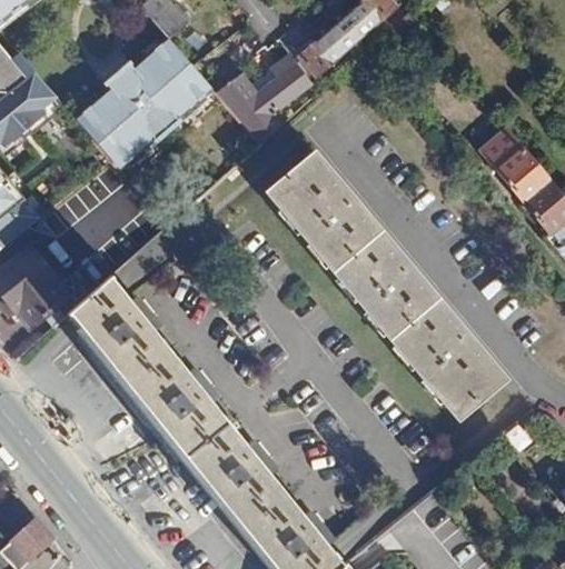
[(0,0),(0,98),(37,69),(18,49),(13,53),(0,39),(0,23),(27,0),(0,0)]
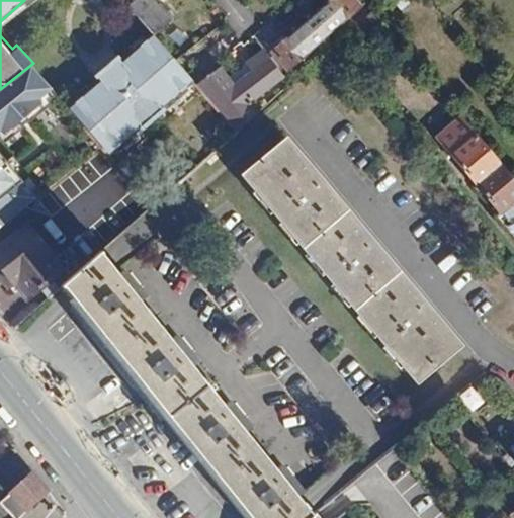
[(135,0),(127,6),(152,34),(171,19),(155,0),(135,0)]
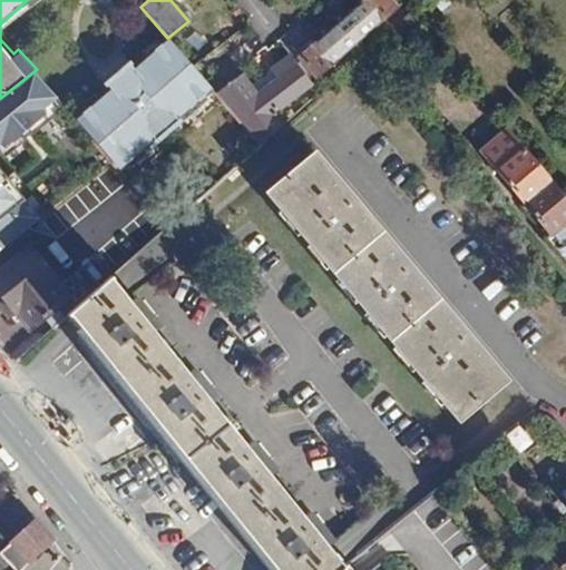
[(387,0),(364,0),(300,57),(318,77),(394,9),(387,0)]
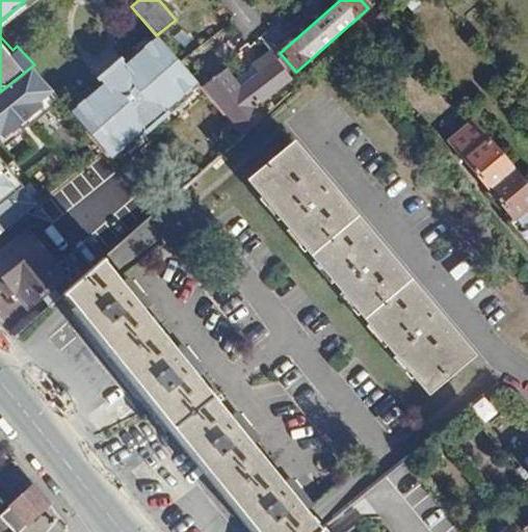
[(179,61),(156,35),(73,109),(107,148),(119,161),(202,87),(179,61)]
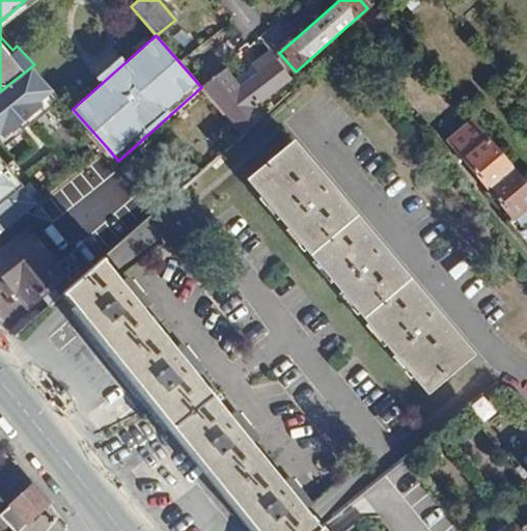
[(269,51),(254,62),(260,71),(238,89),(223,72),(202,89),(243,135),(266,115),(256,103),(290,77),(269,51)]
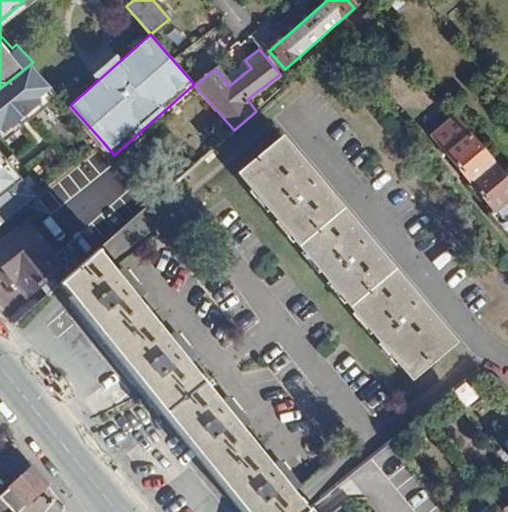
[(56,89),(33,62),(0,88),(0,224),(19,209),(39,193),(19,167),(14,171),(0,154),(0,133),(5,129),(9,134),(25,122),(21,117),(26,113),(30,118),(46,105),(41,100),(56,89)]
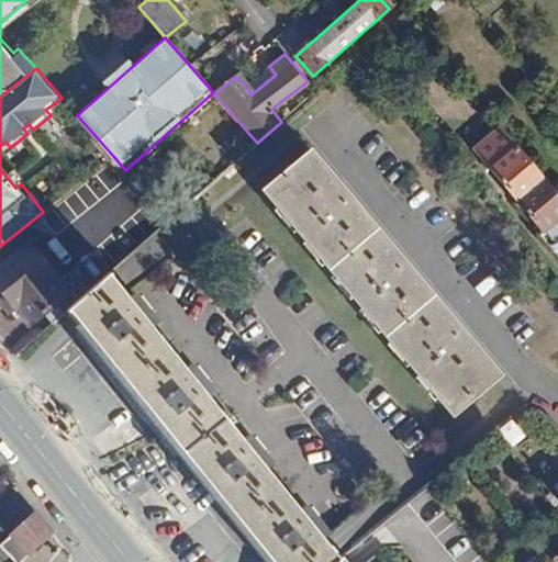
[(473,148),(517,200),(544,178),(500,125),(473,148)]
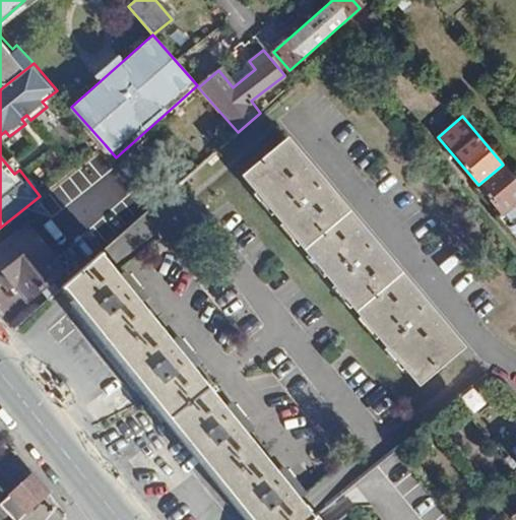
[(245,178),(418,383),(428,375),(448,359),(459,348),(429,313),(432,310),(427,305),(423,300),(420,302),(377,251),(379,248),(374,242),(369,237),(366,239),(323,188),(326,186),(320,180),(316,175),(314,177),(285,143),(245,178)]
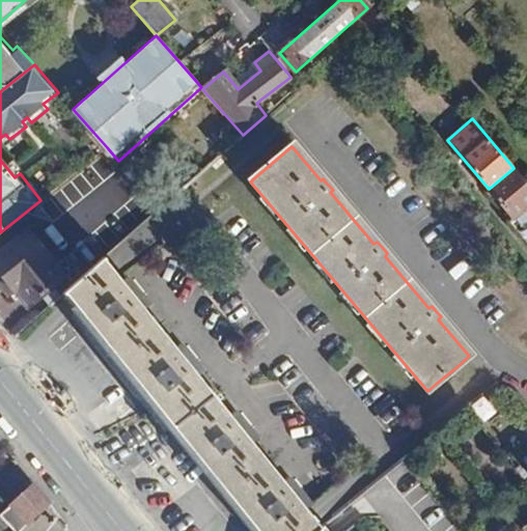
[(526,184),(514,168),(489,189),(514,218),(526,206),(526,184)]
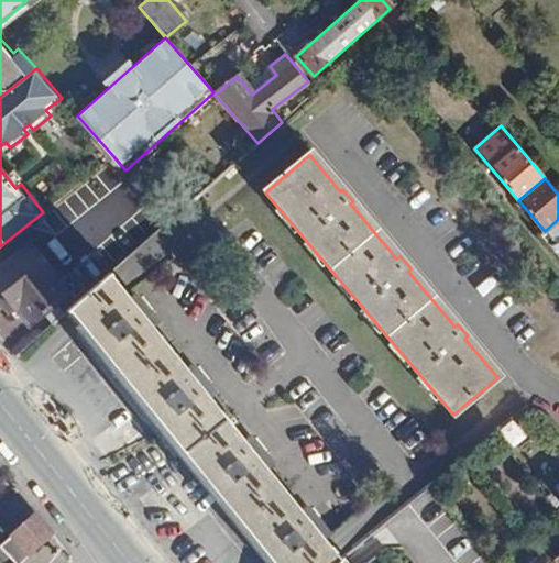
[(34,245),(0,268),(0,282),(31,320),(69,291),(34,245)]
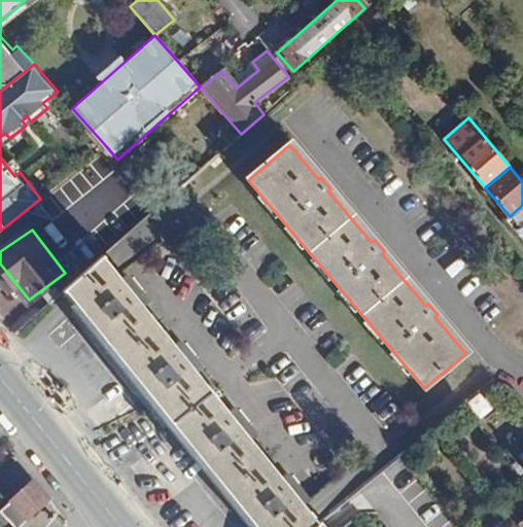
[(104,253),(65,288),(76,304),(167,418),(255,526),(309,526),(317,521),(313,516),(302,502),(245,430),(193,364),(137,294),(117,271),(104,253)]
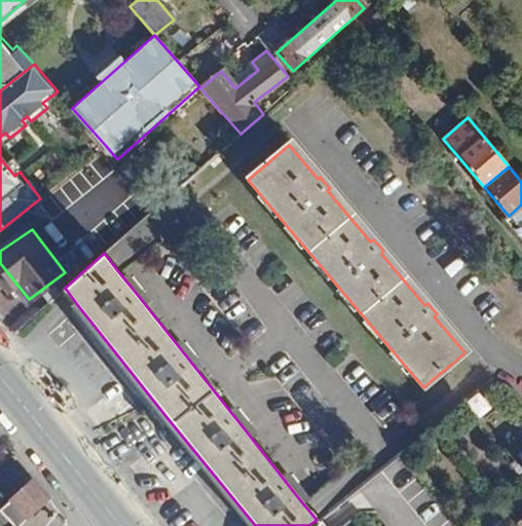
[(12,498),(1,509),(15,525),(21,525),(51,498),(35,478),(12,498)]
